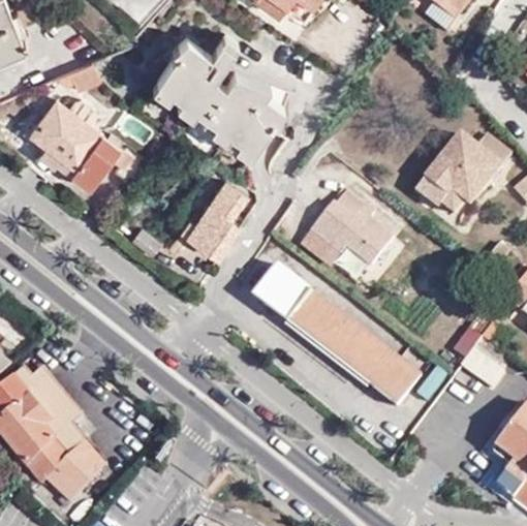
[(0,54),(23,45),(5,0),(0,0),(0,54)]
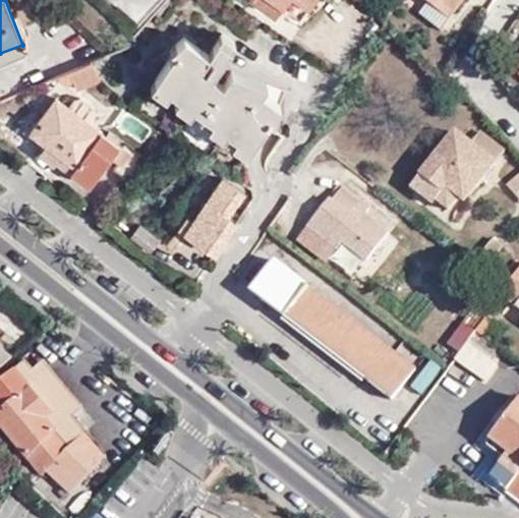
[(296,16),(308,0),(260,0),(274,10),(279,3),(296,16)]
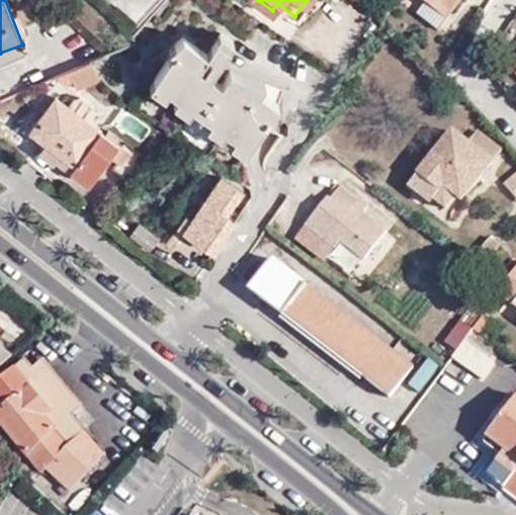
[(422,0),(424,2),(445,18),(459,0),(422,0)]
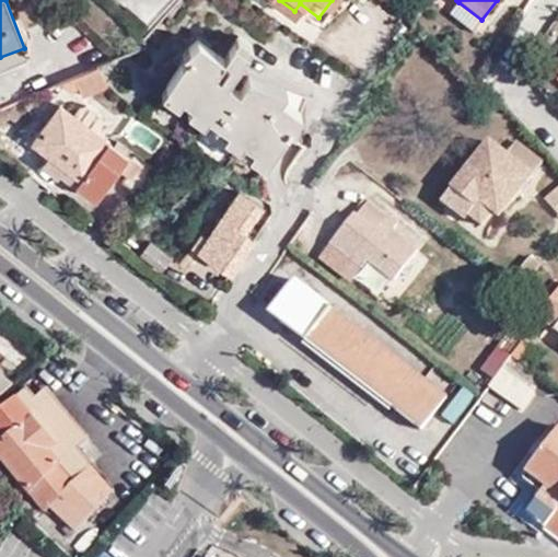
[(473,31),(481,20),(458,2),(450,13),(473,31)]
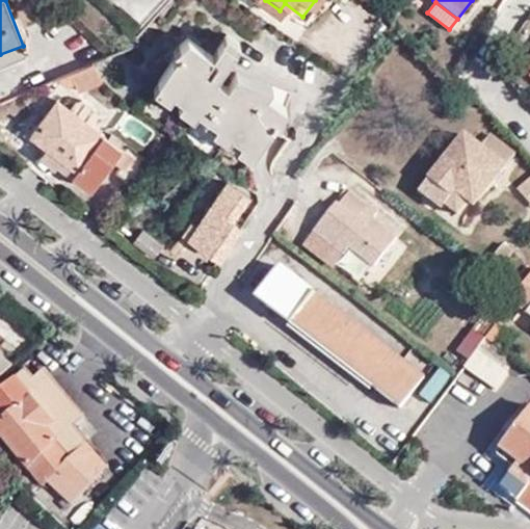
[(229,130),(237,137),(253,148),(272,120),(276,123),(284,104),(265,90),(270,82),(234,69),(224,82),(220,88),(197,72),(201,67),(210,53),(186,35),(170,49),(167,52),(151,75),(155,78),(171,89),(180,96),(195,107),(213,120),(229,130)]
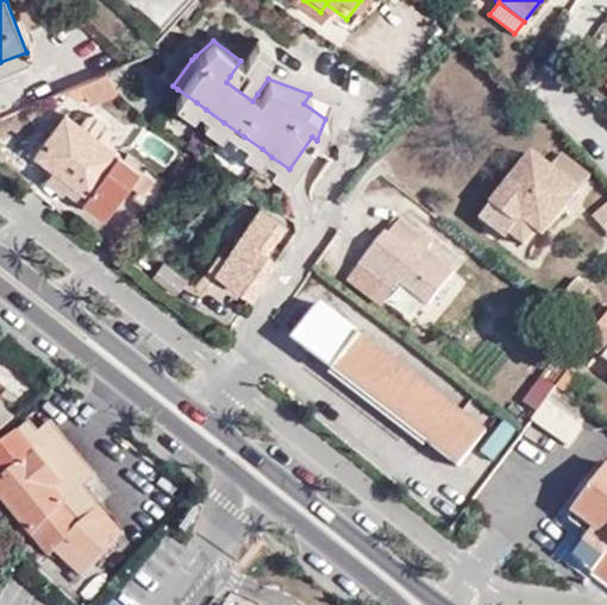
[(236,80),(230,76),(226,82),(252,101),(257,94),(245,86),(268,54),(252,43),(242,58),(246,65),(236,80)]
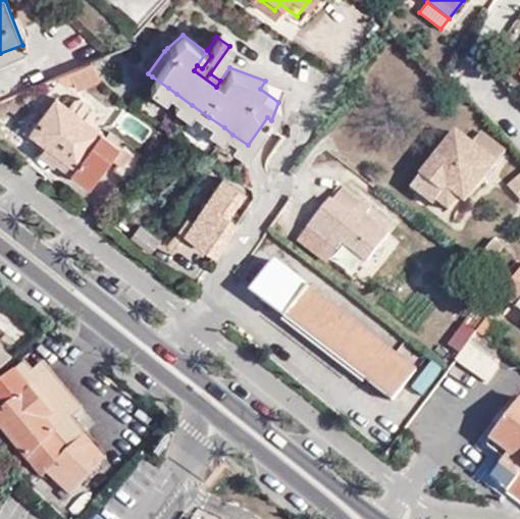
[(75,88),(99,78),(90,59),(56,73),(58,79),(64,84),(71,81),(75,88)]
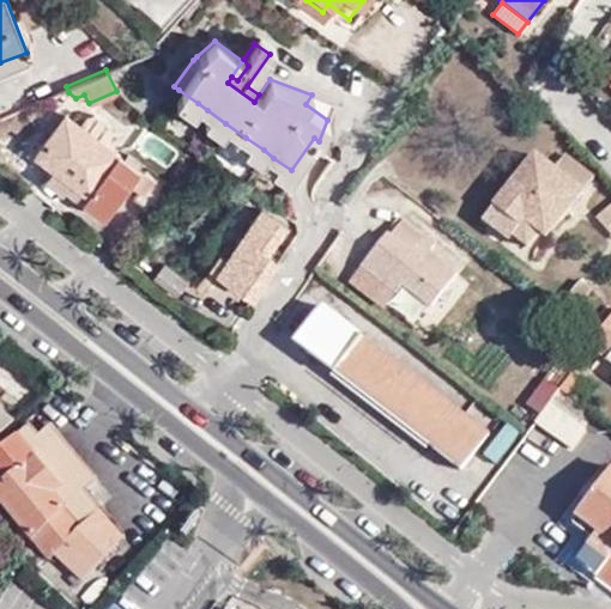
[(173,98),(192,111),(198,103),(179,90),(173,98)]
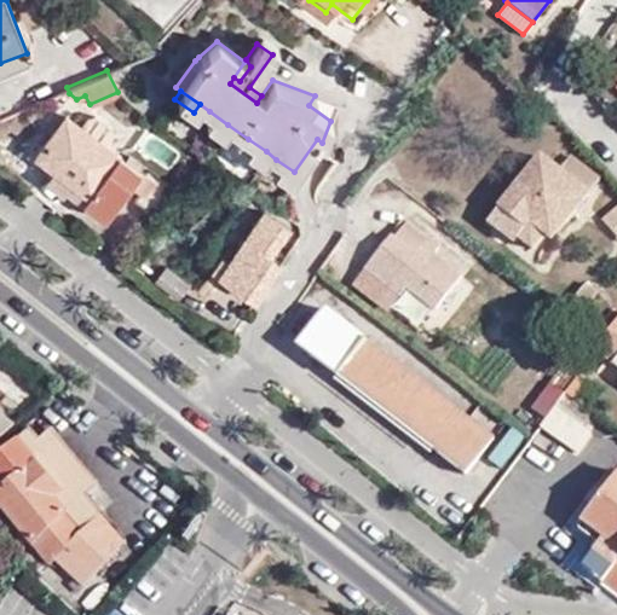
[(86,192),(80,201),(103,218),(128,183),(139,191),(133,198),(151,213),(172,186),(154,172),(149,177),(105,144),(117,126),(101,112),(87,129),(62,110),(30,152),(51,168),(86,192)]
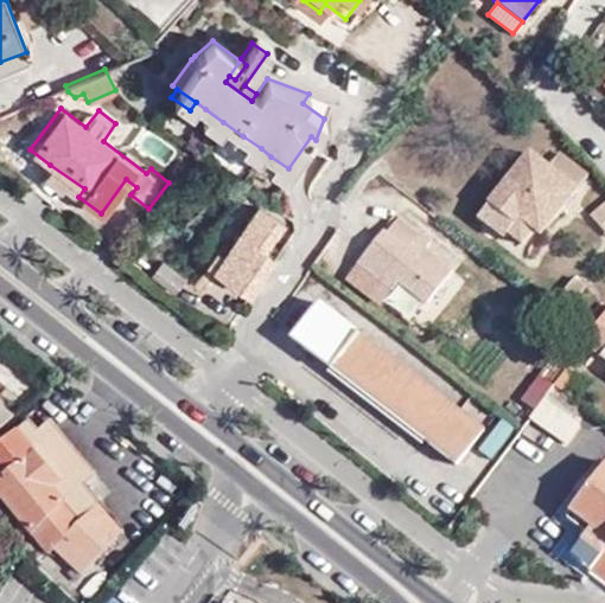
[(223,122),(205,109),(199,116),(218,129),(223,122)]
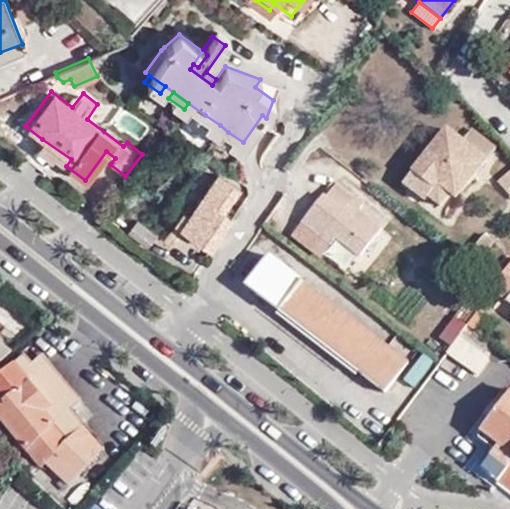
[(220,125),(205,115),(201,121),(215,132),(220,125)]
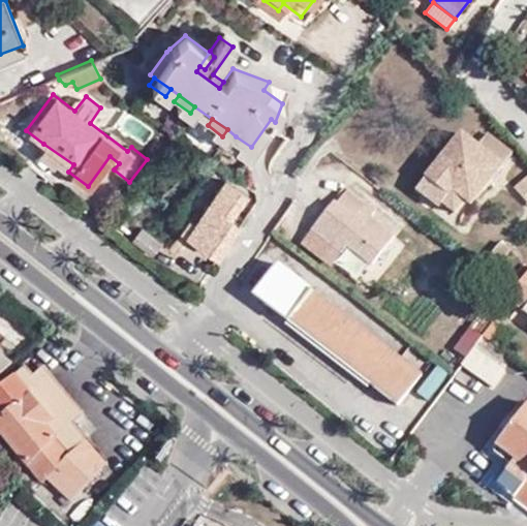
[(475,143),(460,130),(425,175),(451,194),(453,191),(469,205),(512,151),(485,130),(475,143)]
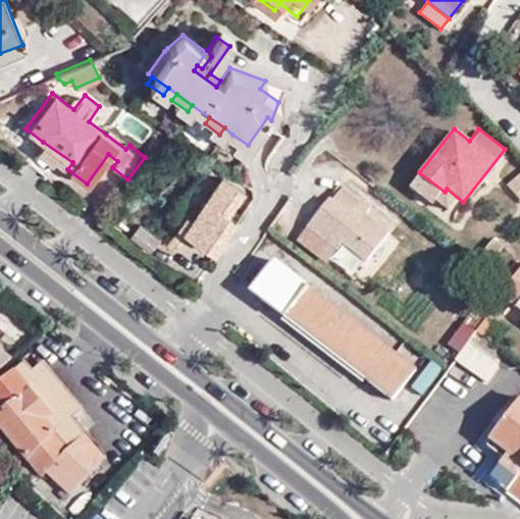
[(248,145),(232,135),(228,141),(244,151),(248,145)]
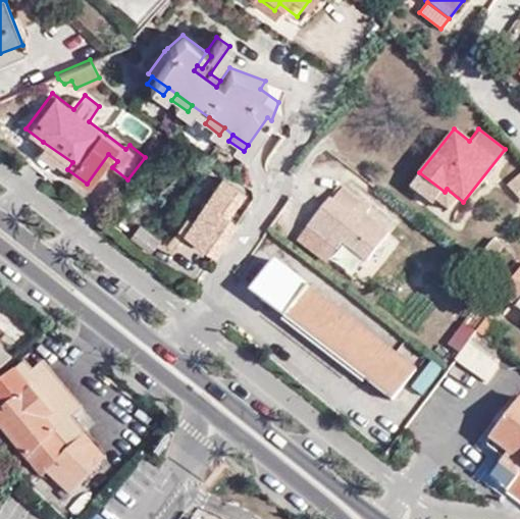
[(39,148),(67,169),(72,162),(43,142),(39,148)]
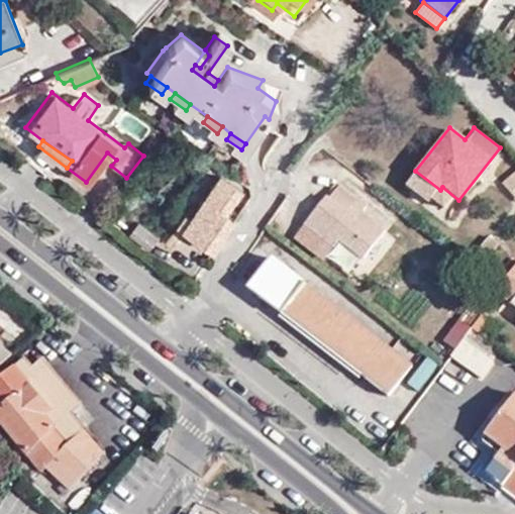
[(514,169),(501,183),(514,196),(514,169)]
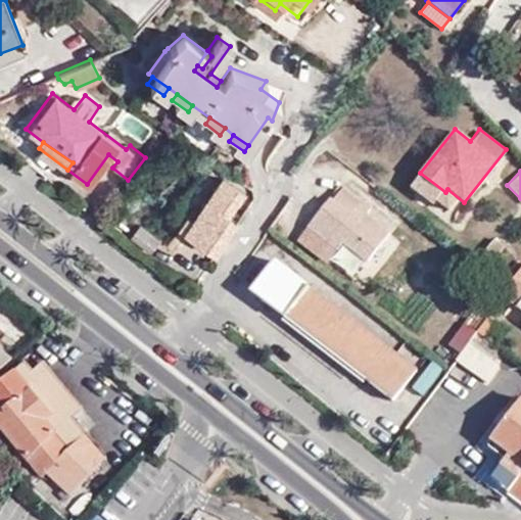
[(445,192),(420,173),(410,187),(431,203),(435,199),(447,208),(458,197),(447,189),(445,192)]
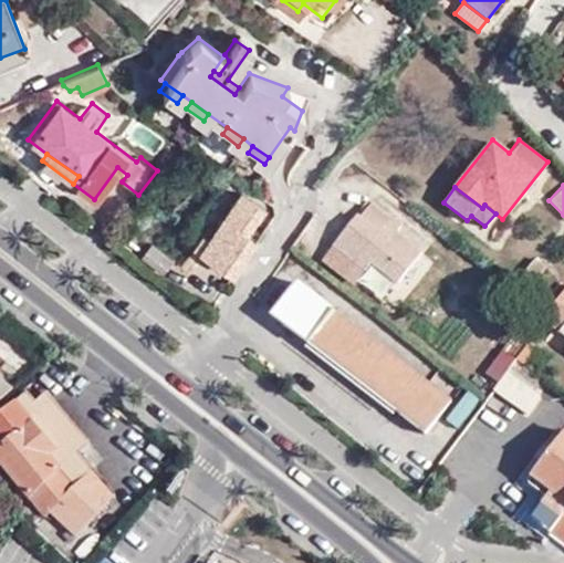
[(262,207),(238,190),(207,236),(200,231),(190,244),(231,273),(254,239),(244,231),(262,207)]
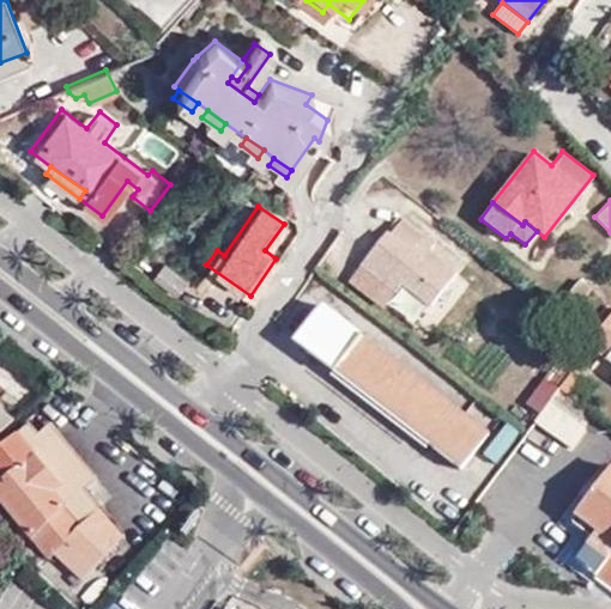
[(434,243),(401,217),(389,232),(386,230),(360,265),(388,287),(394,291),(400,284),(429,305),(457,272),(429,249),(434,243)]
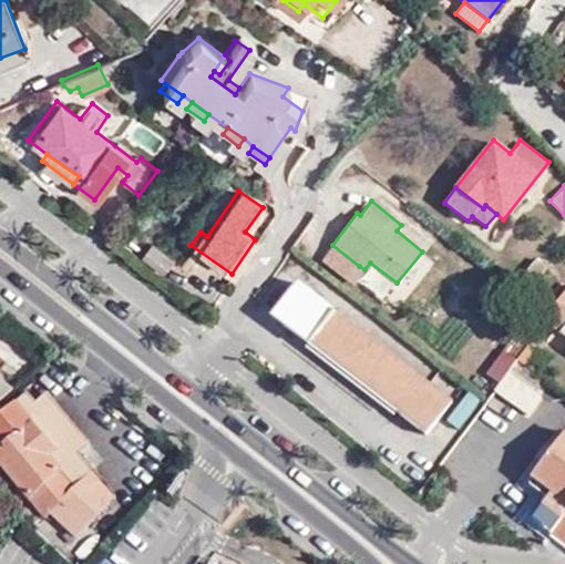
[(359,266),(332,245),(321,258),(349,279),(359,266)]
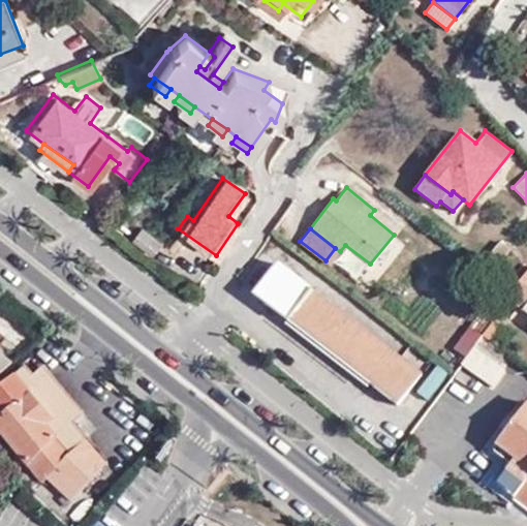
[(487,254),(498,263),(509,248),(499,240),(487,254)]
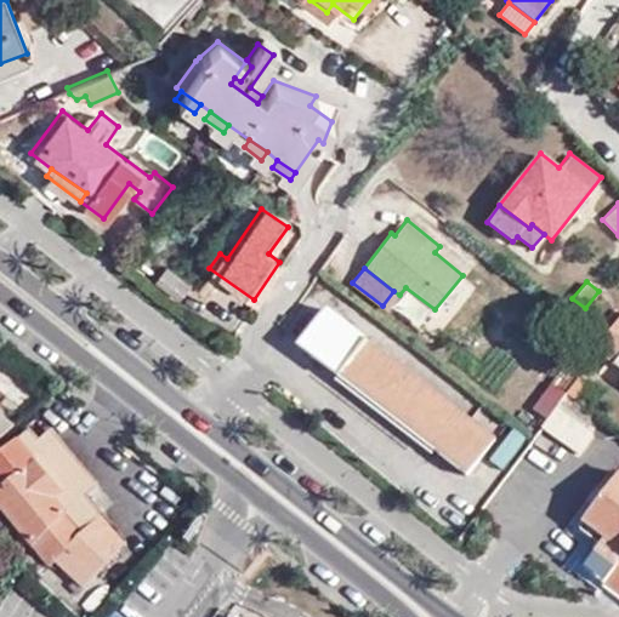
[(294,344),(310,355),(340,316),(325,306),(294,344)]
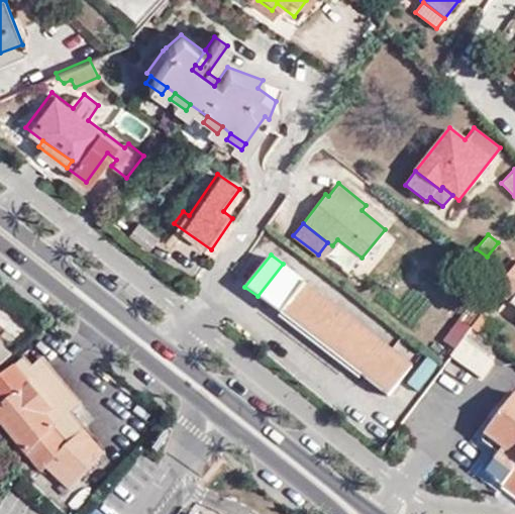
[(514,263),(493,292),(509,303),(514,295),(514,263)]
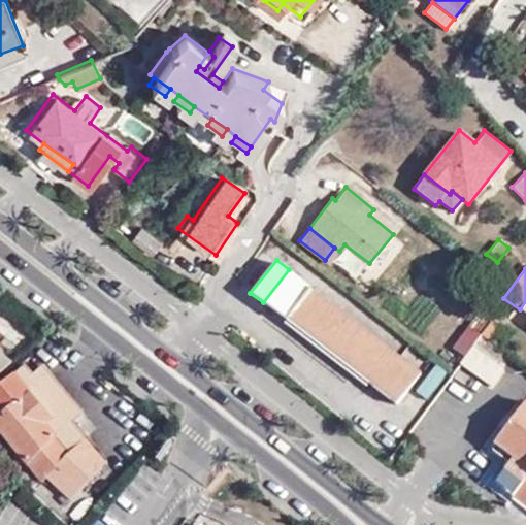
[(420,370),(289,269),(263,302),(389,398),(395,403),(420,370)]
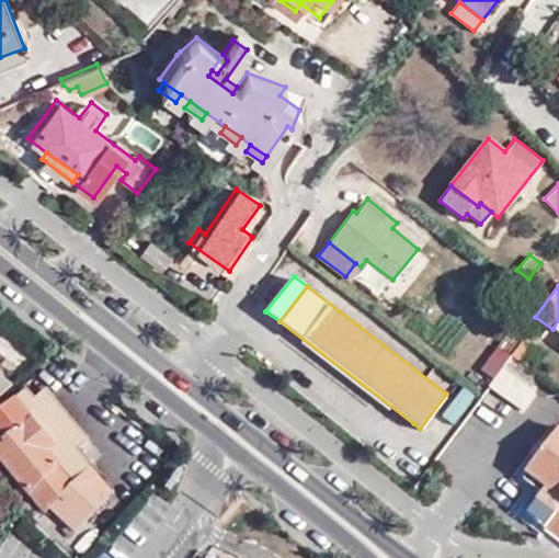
[(500,366),(488,385),(520,409),(533,389),(500,366)]
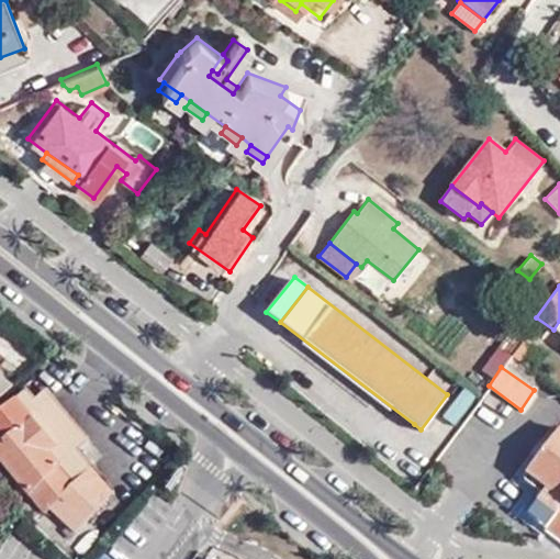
[(0,394),(11,387),(0,377),(0,394)]
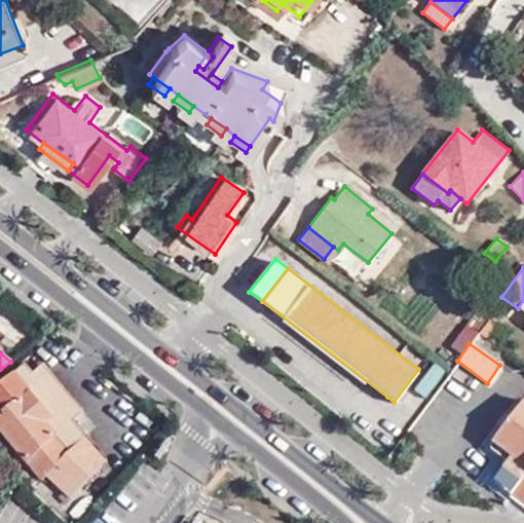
[(0,428),(28,463),(43,479),(46,476),(69,498),(105,458),(24,363),(0,382),(0,428)]
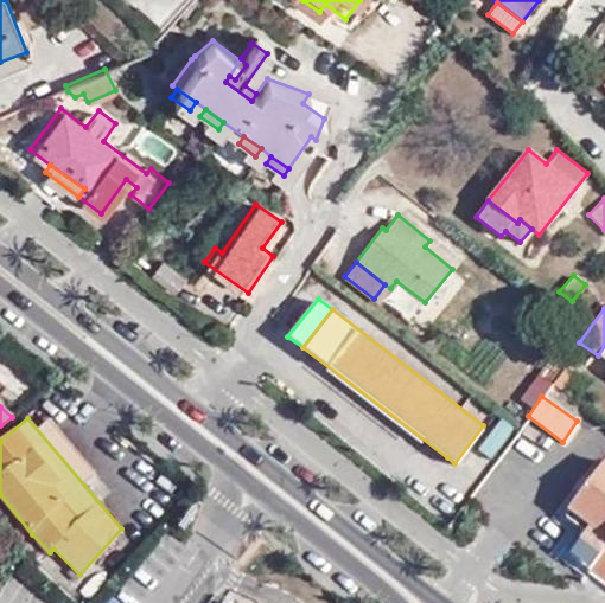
[(604,459),(567,507),(590,524),(567,555),(604,582),(604,459)]
